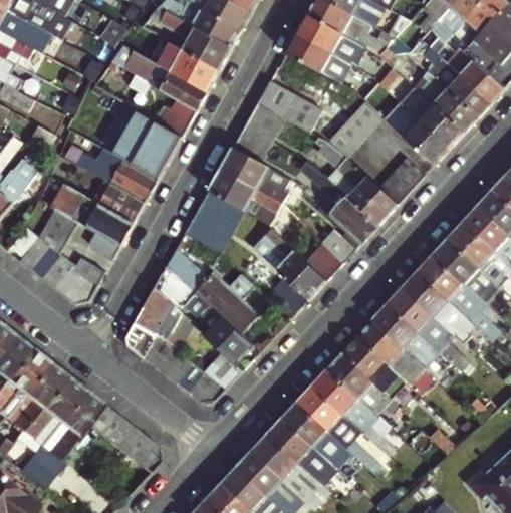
[(0,0),(0,5),(28,21),(35,7),(46,13),(66,24),(68,19),(49,9),(31,0),(0,0)]
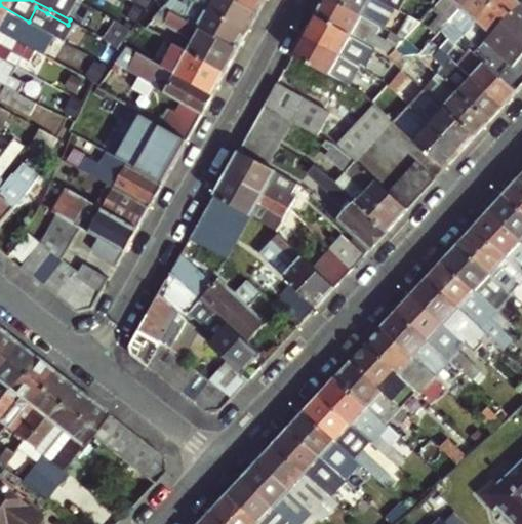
[(32,0),(50,9),(55,0),(32,0)]
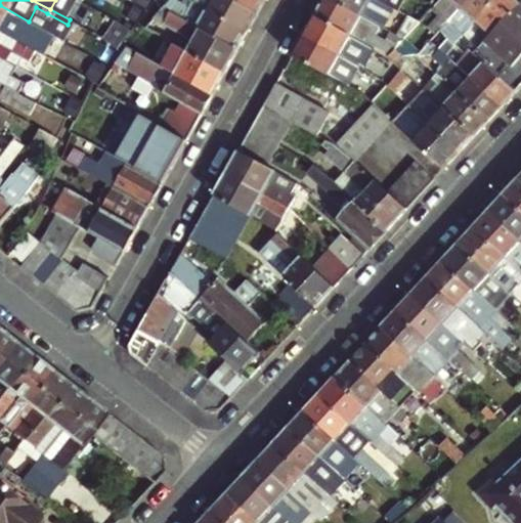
[(112,0),(104,14),(115,20),(125,0),(112,0)]
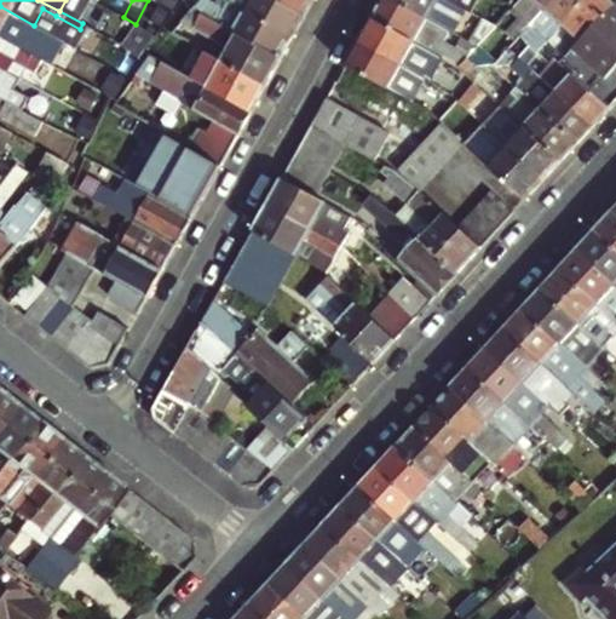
[(200,0),(193,9),(199,12),(278,56),(289,36),(240,10),(235,17),(206,1),(206,0),(200,0)]
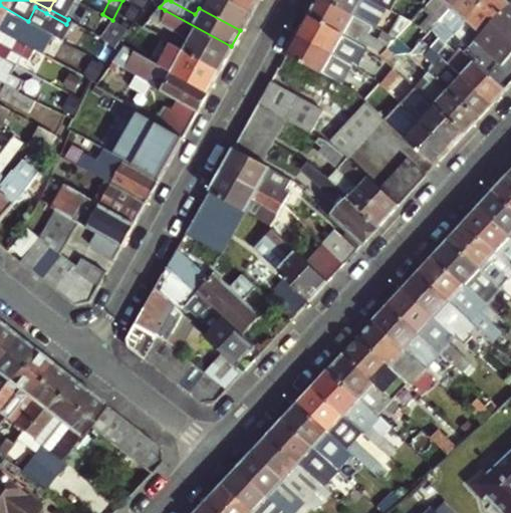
[(203,0),(199,8),(240,30),(250,12),(228,0),(203,0)]
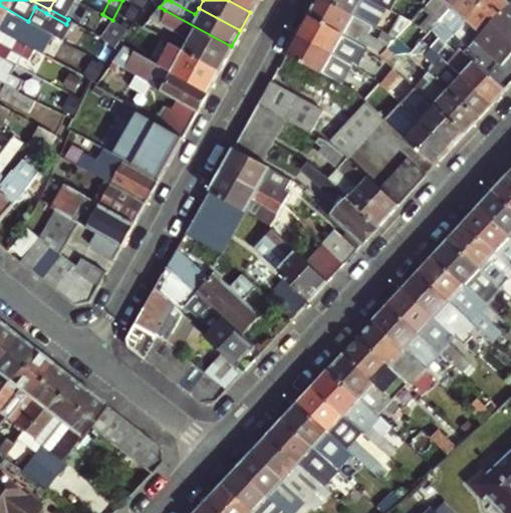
[(228,0),(250,12),(256,0),(228,0)]
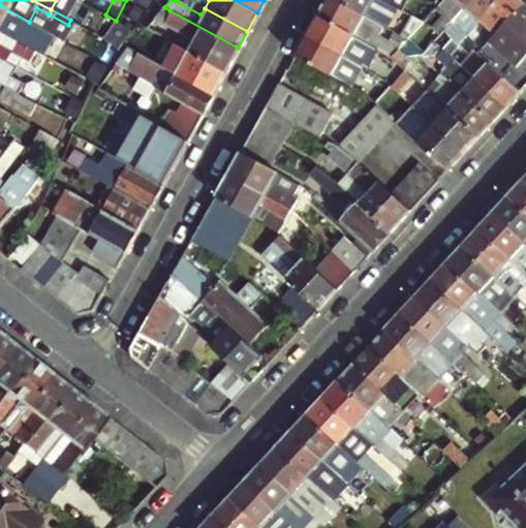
[(323,0),(316,13),(376,49),(389,56),(391,58),(397,51),(406,40),(412,33),(407,31),(403,35),(387,27),(338,0),(323,0)]
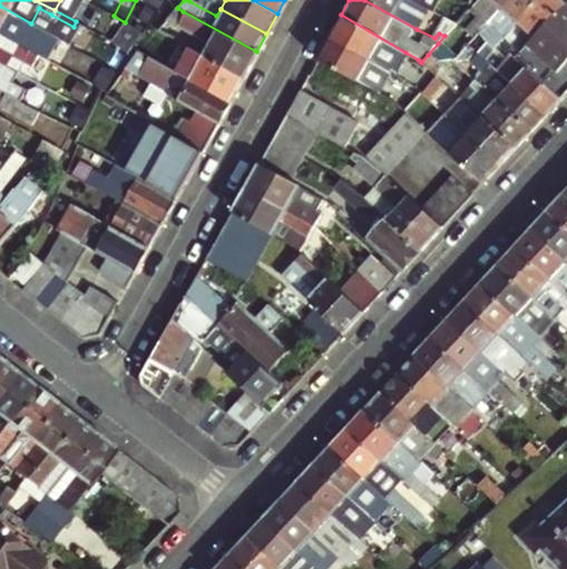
[(364,0),(417,29),(429,9),(413,0),(364,0)]
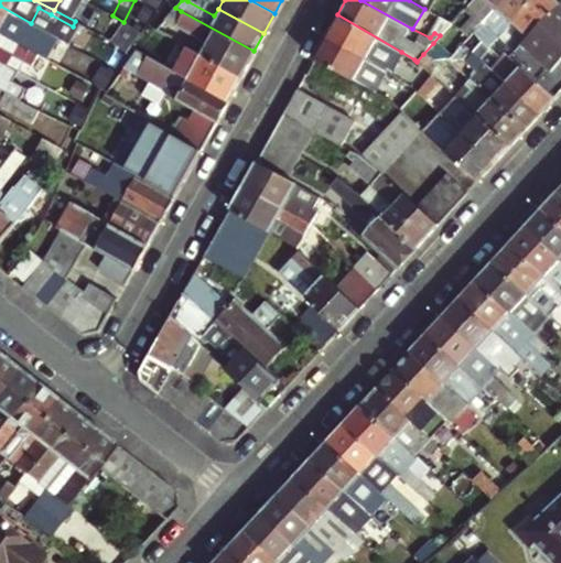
[(409,0),(424,9),(429,0),(409,0)]
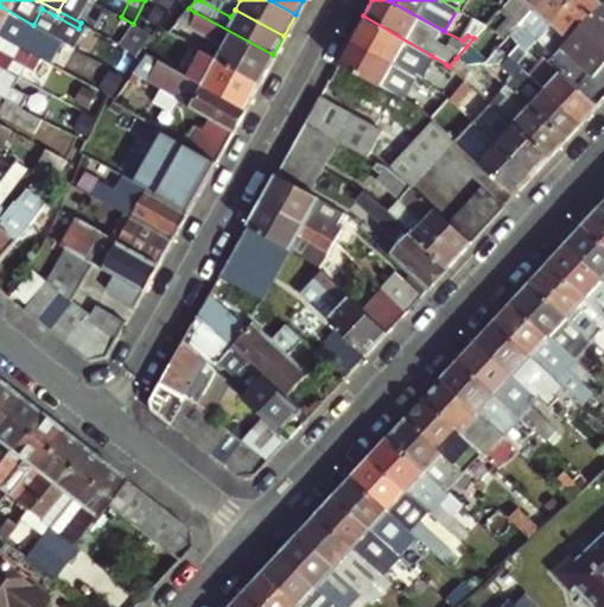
[(507,0),(503,5),(502,6),(513,16),(496,33),(504,40),(521,23),(540,0),(507,0)]
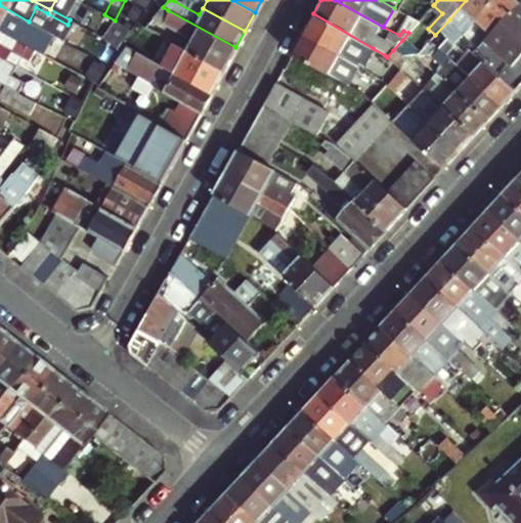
[(466,0),(449,19),(456,25),(444,38),(452,45),(469,27),(492,0),(466,0)]
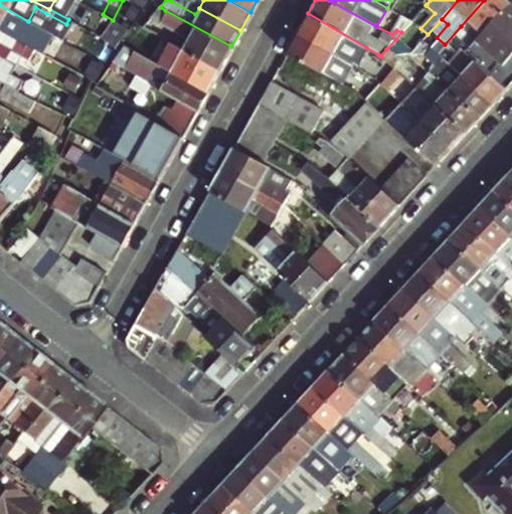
[(484,0),(461,26),(476,40),(510,3),(506,0),(484,0)]
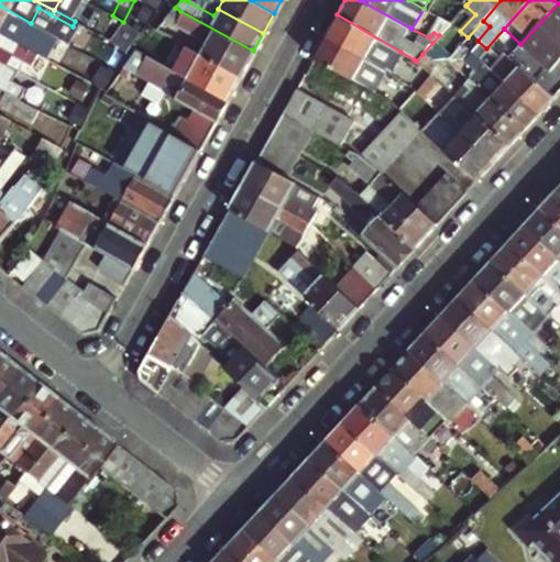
[(520,44),(508,57),(552,97),(559,89),(559,4),(558,3),(520,44)]
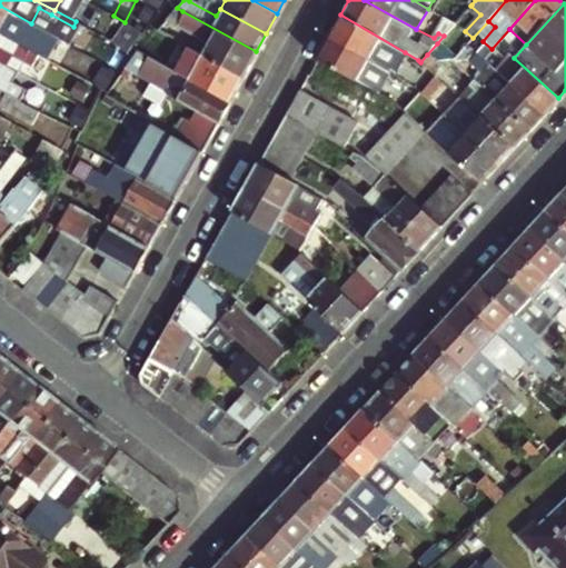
[(0,36),(36,55),(39,57),(51,35),(43,30),(31,23),(0,6),(0,36)]
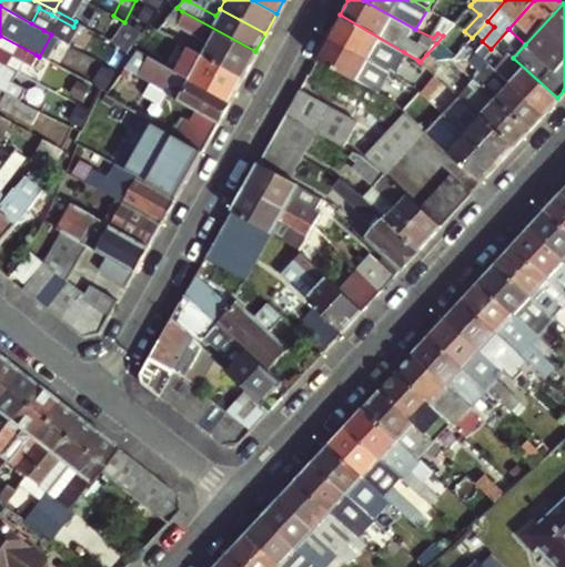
[(31,23),(43,30),(51,14),(39,8),(31,23)]
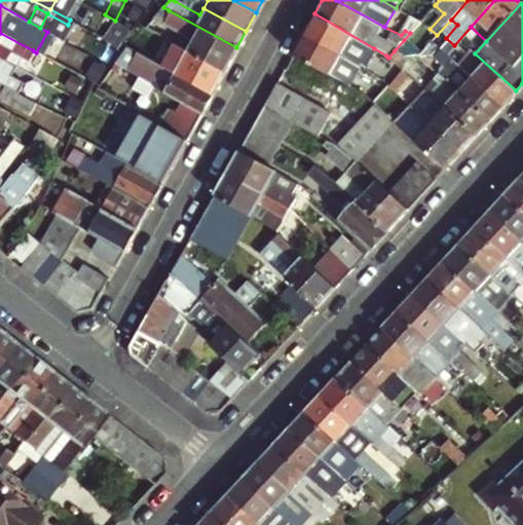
[(236,47),(169,10),(160,25),(191,42),(186,51),(222,72),(236,47)]
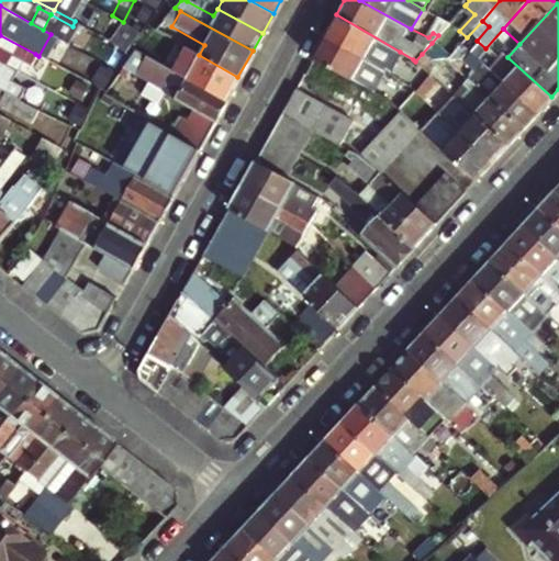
[(400,52),(336,14),(325,36),(389,73),(400,52)]
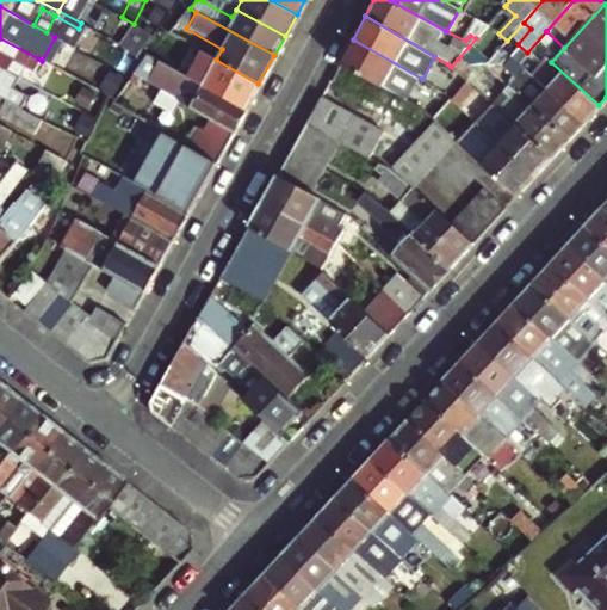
[(470,36),(476,38),(488,25),(482,22),(470,36)]
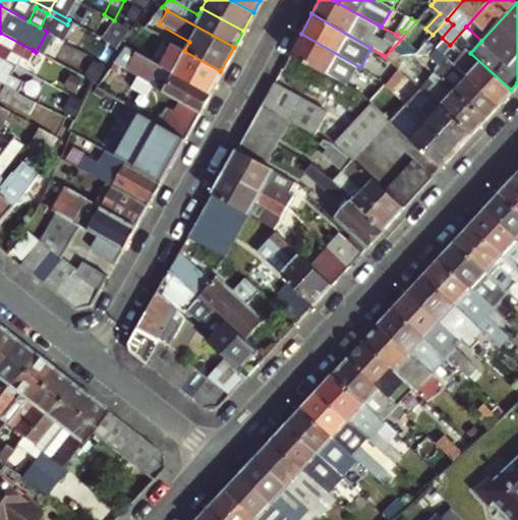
[(0,58),(4,60),(9,50),(18,55),(19,52),(29,57),(33,50),(0,33),(0,58)]
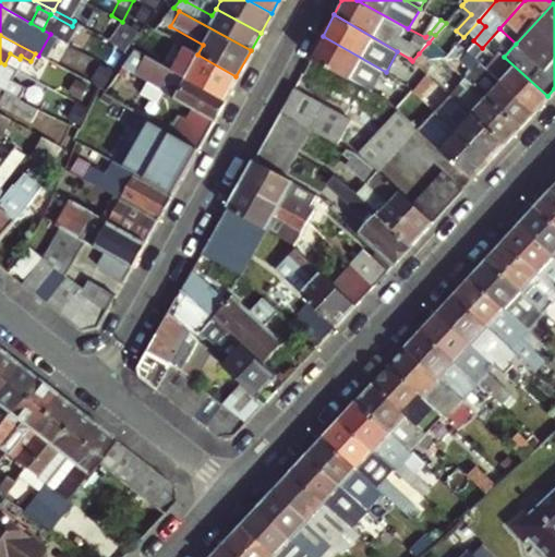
[(386,72),(323,36),(310,59),(340,75),(373,94),(386,72)]
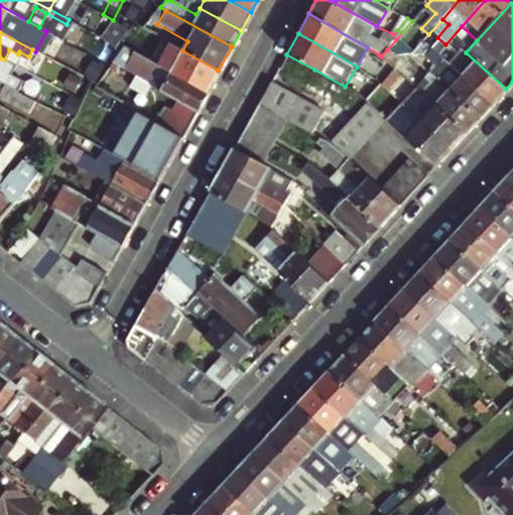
[(437,37),(430,46),(437,53),(443,47),(445,44),(437,37)]
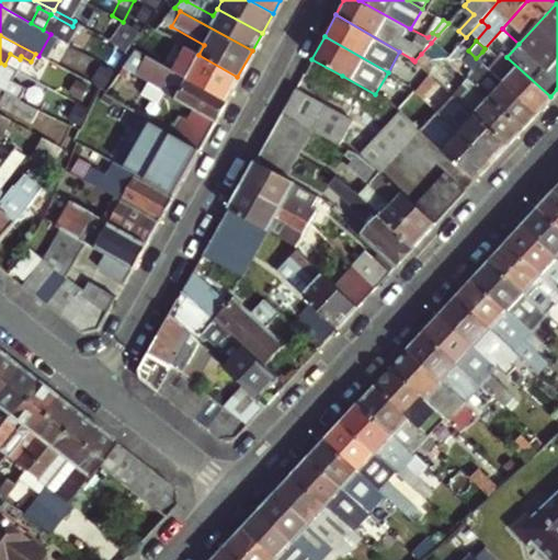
[(421,54),(433,65),(445,60),(448,57),(431,43),(421,54)]
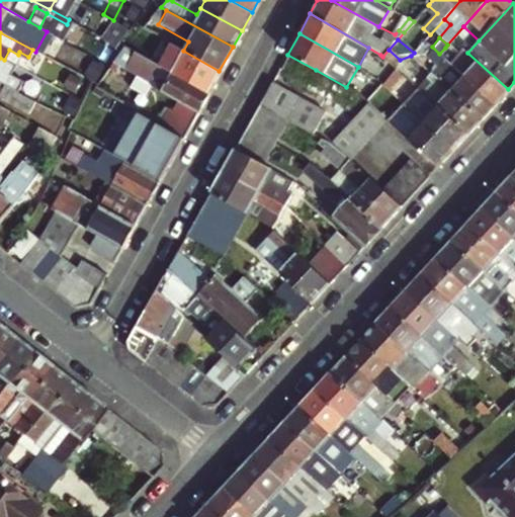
[(219,71),(183,51),(166,41),(155,62),(207,91),(219,71)]
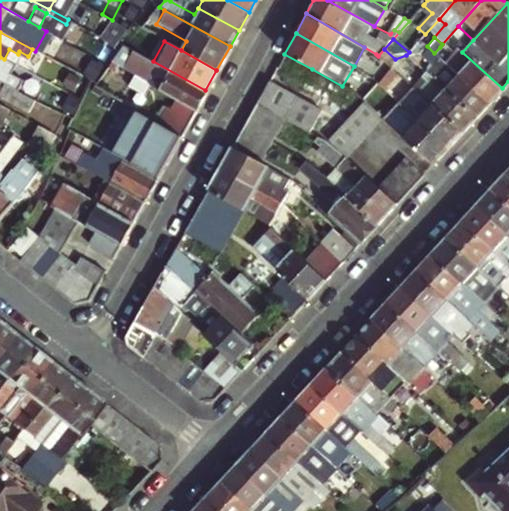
[(406,55),(423,50),(425,47),(419,41),(409,52),(406,55)]
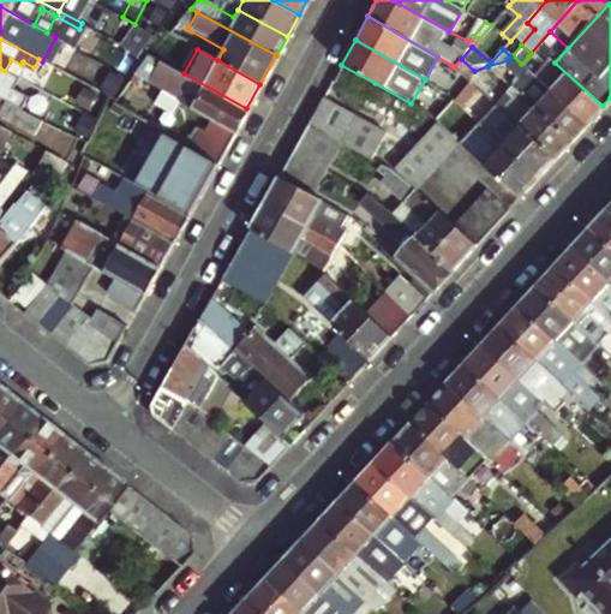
[(181,95),(179,100),(207,115),(198,130),(204,132),(193,150),(216,162),(246,108),(184,73),(143,52),(132,69),(175,91),(181,95)]
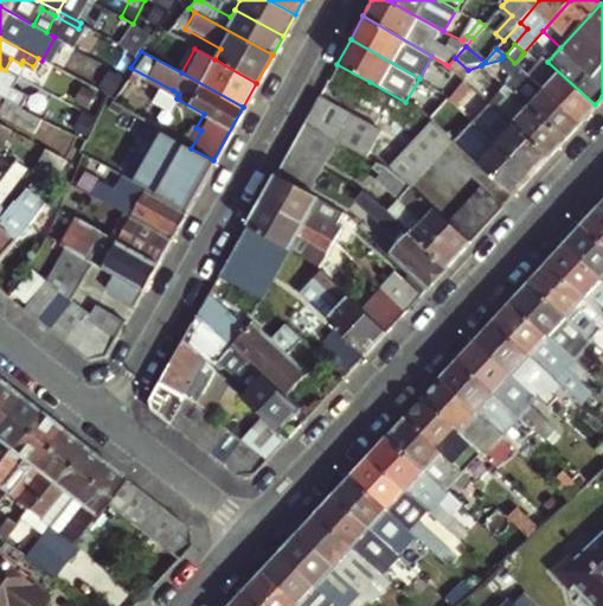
[(501,59),(510,68),(514,63),(506,55),(504,56),(501,59)]
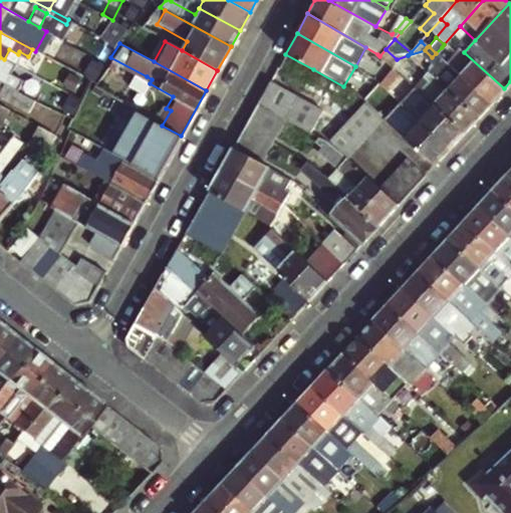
[(467,69),(461,75),(491,102),(504,88),(464,52),(459,47),(451,55),(467,69)]
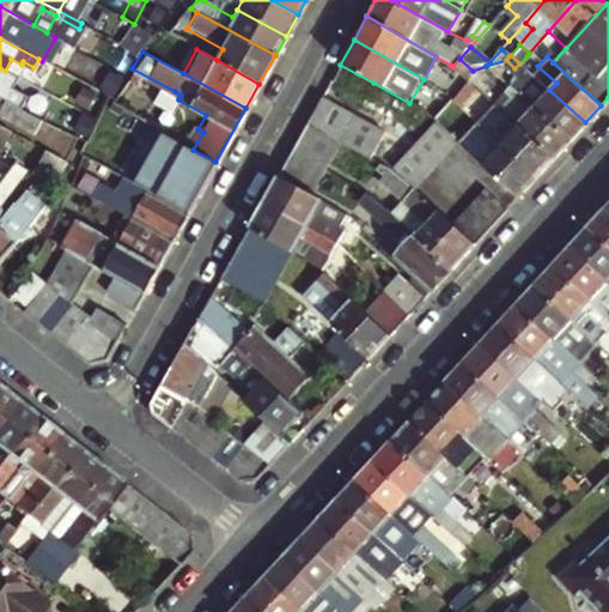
[(16,77),(22,65),(11,59),(5,71),(16,77)]
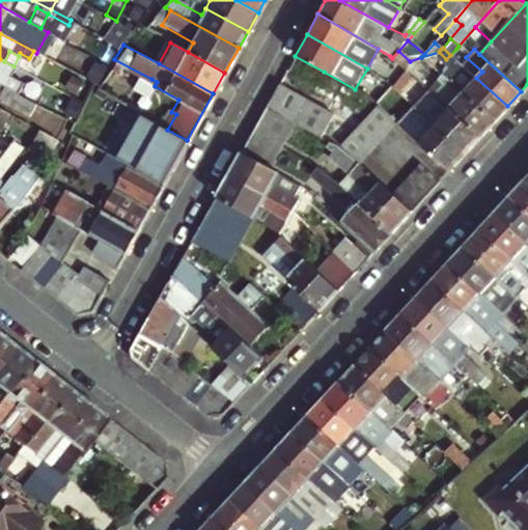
[(295,56),(289,66),(294,74),(316,85),(324,72),(295,56)]
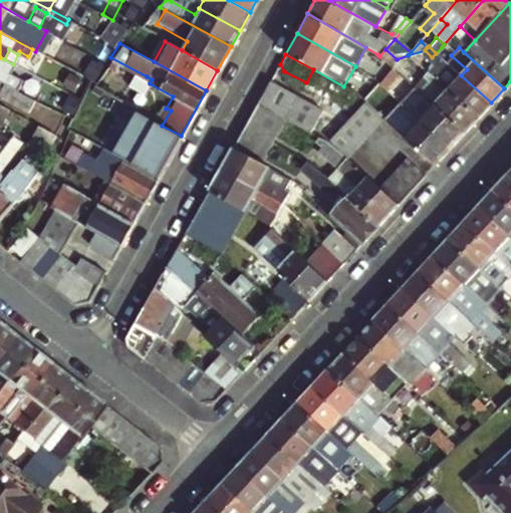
[(491,102),(461,75),(438,54),(424,69),(426,71),(432,76),(477,117),(491,102)]
